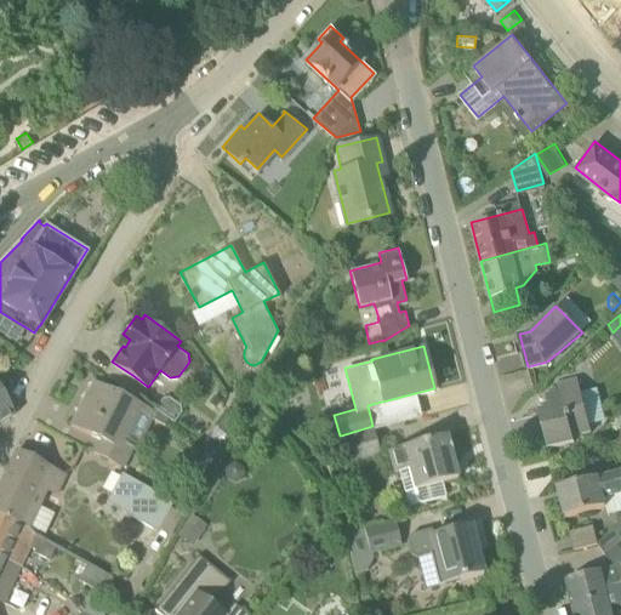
[(577,375),(557,380),(559,388),(546,392),(550,405),(539,409),(548,445),(575,438),(591,428),(577,375)]
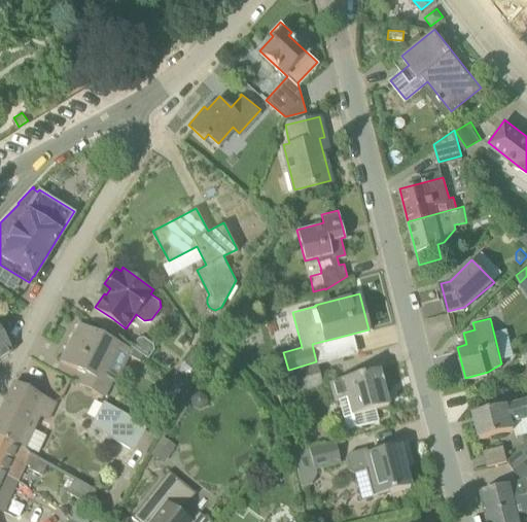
[(79,380),(111,396),(131,353),(139,356),(140,353),(79,321),(59,358),(83,371),(79,380)]
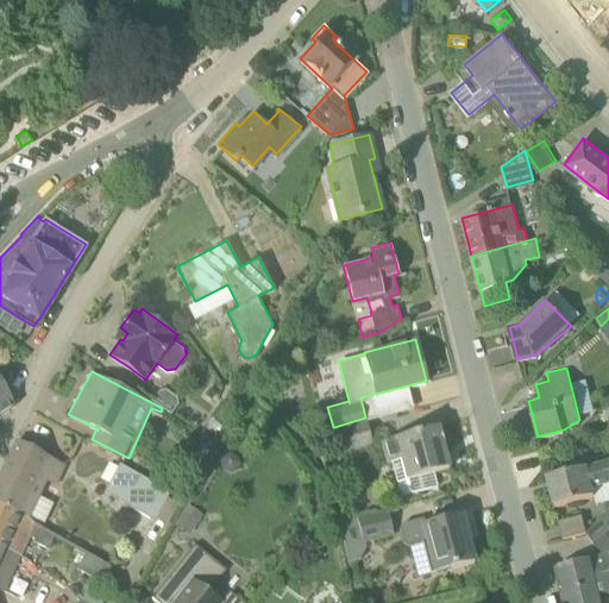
[(269,384),(274,391),(281,391),(287,387),(287,379),(280,375),(271,377),(269,384)]
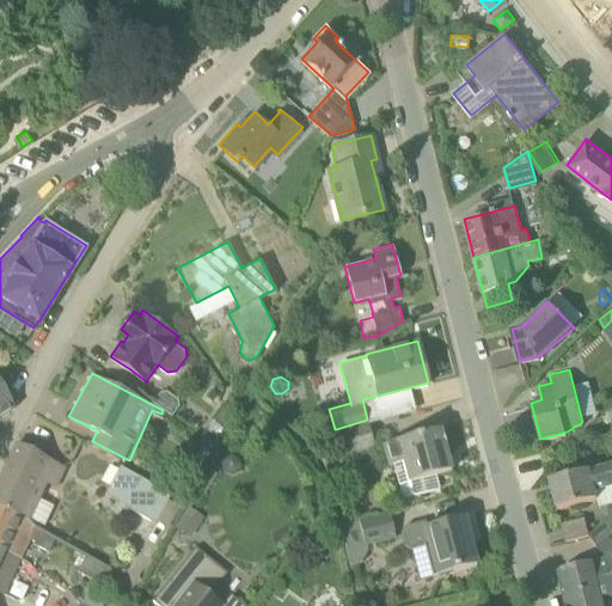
[(0,412),(11,406),(14,405),(0,381),(0,412)]
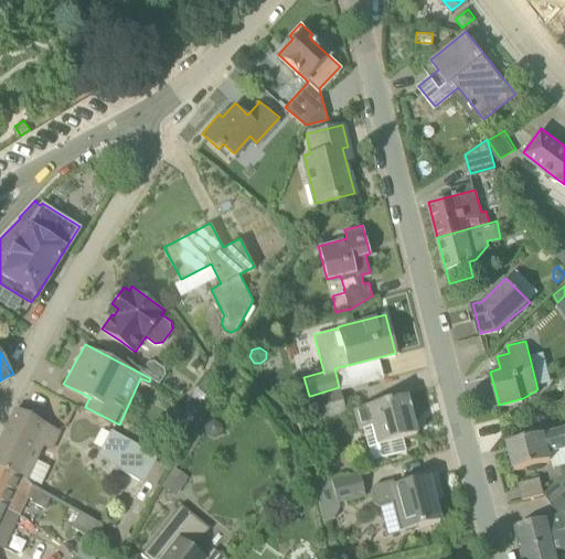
[(209,390),(217,379),(209,374),(204,369),(195,382),(209,390)]
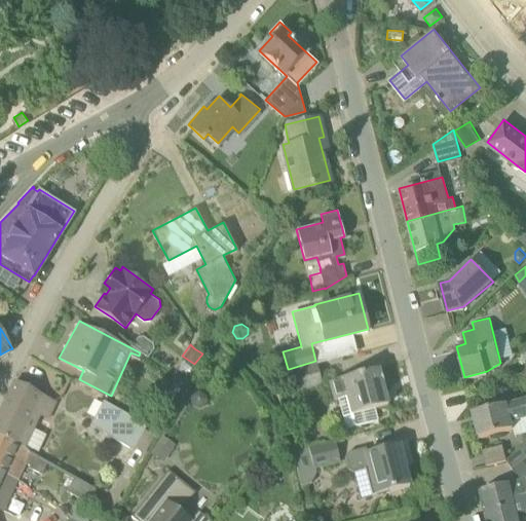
[(290,391),(322,382),(315,361),(289,369),(285,370),(290,391)]
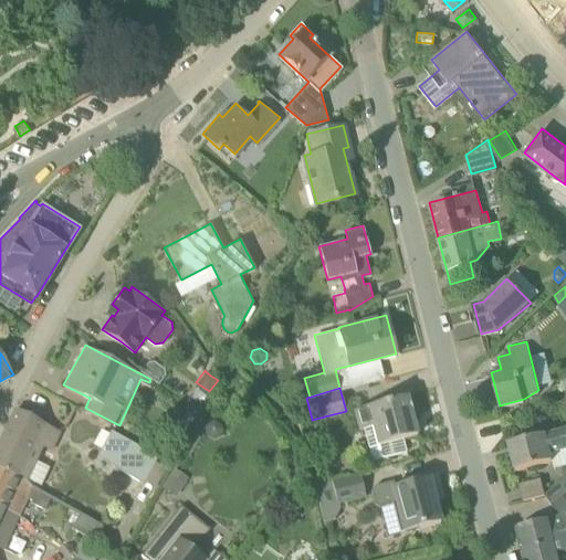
[(402,436),(417,432),(407,394),(355,408),(359,426),(363,426),(371,458),(406,448),(402,436)]
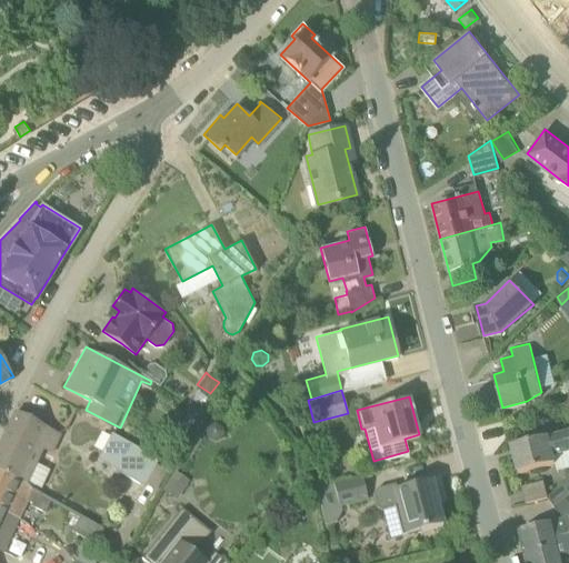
[(59,431),(15,410),(0,440),(0,470),(25,482),(42,443),(51,448),(59,431)]
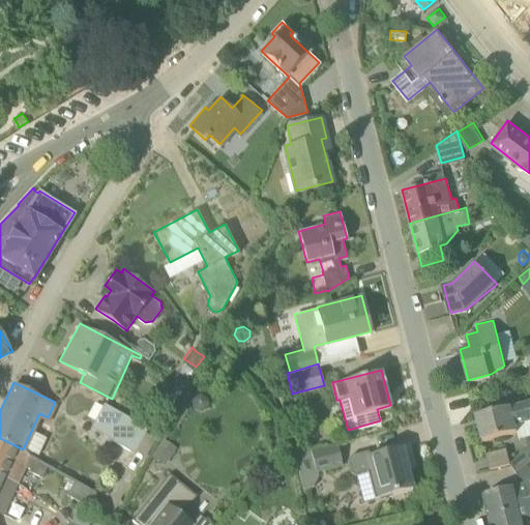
[(529,400),(476,413),(482,439),(518,430),(516,423),(529,418),(529,400)]
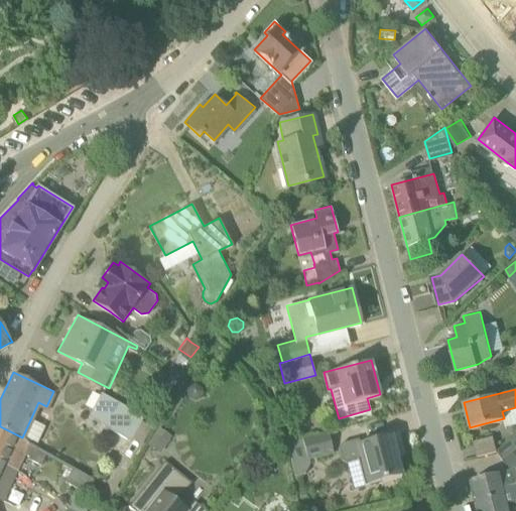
[(90,416),(130,438),(132,434),(142,440),(152,421),(143,416),(144,415),(103,392),(90,416)]
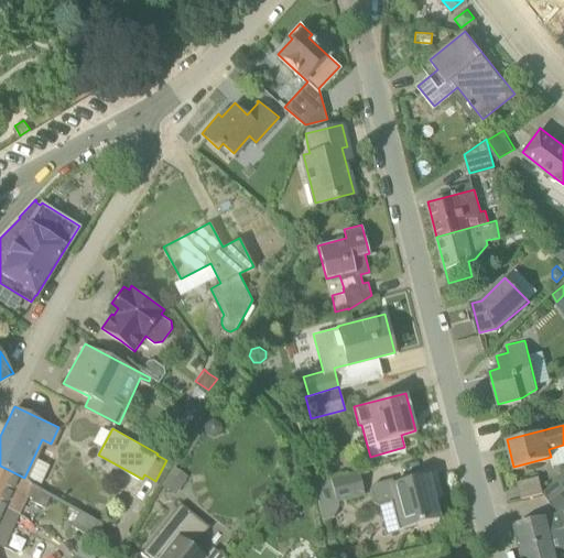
[(176,492),(187,473),(173,465),(162,483),(176,492)]
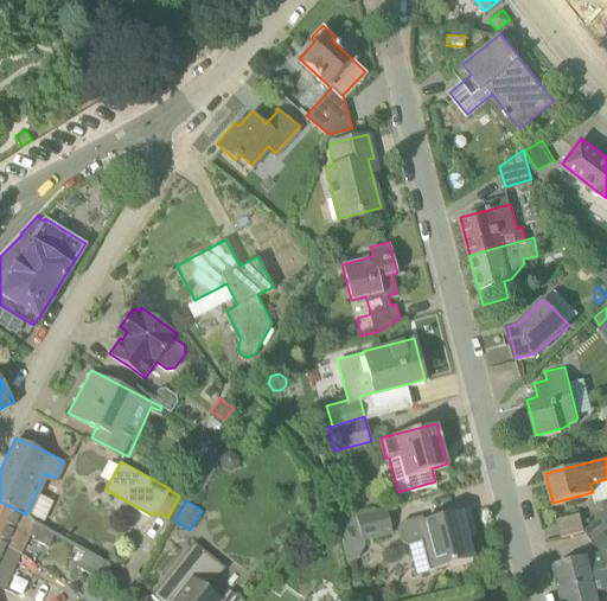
[(0,542),(17,552),(23,541),(27,531),(34,534),(33,537),(48,544),(55,530),(33,518),(26,515),(0,502),(0,542)]
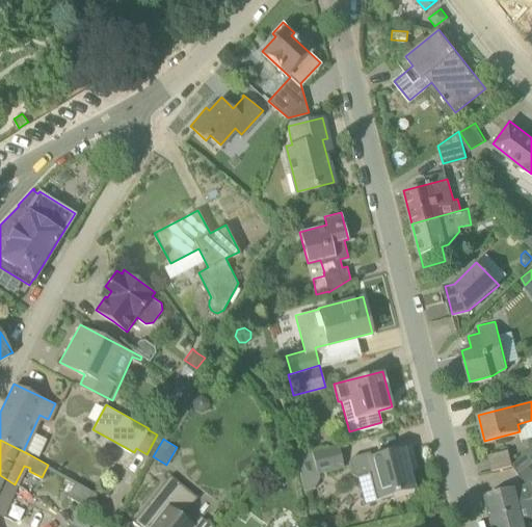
[(318,471),(343,465),(338,444),(296,455),(303,489),(315,486),(320,477),(318,471)]
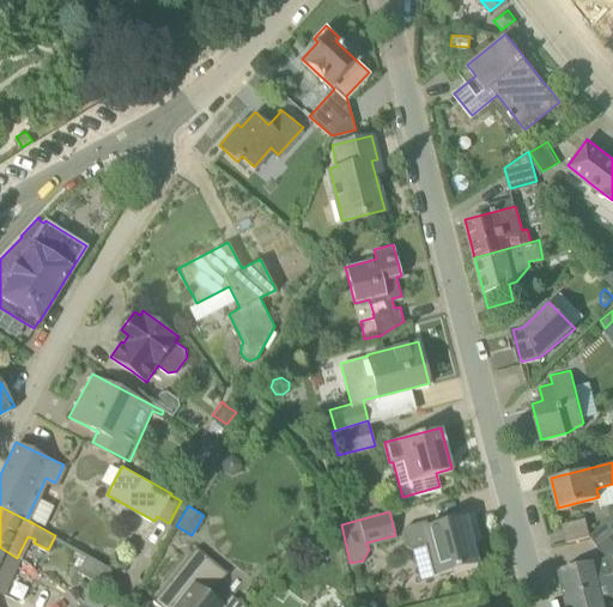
[(612,514),(608,519),(590,533),(608,557),(606,558),(559,569),(566,598),(606,588),(604,580),(612,577),(612,514)]
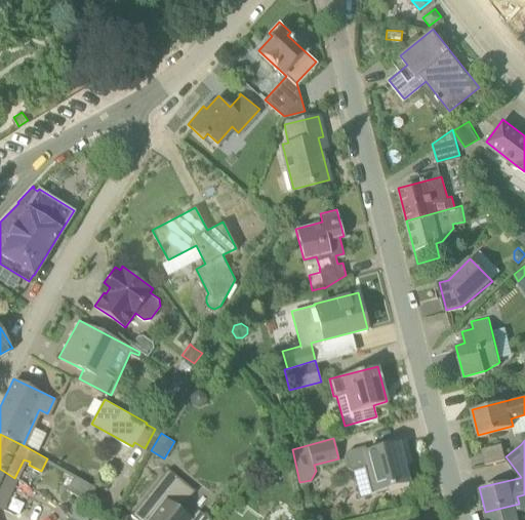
[(359,494),(374,491),(408,482),(397,441),(366,449),(364,444),(347,448),(344,453),(348,467),(353,469),(359,494)]
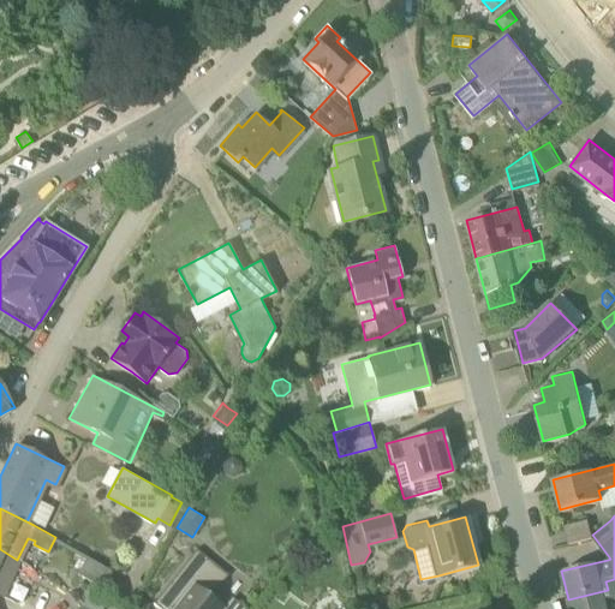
[(587,517),(565,523),(571,541),(592,533),(587,517)]
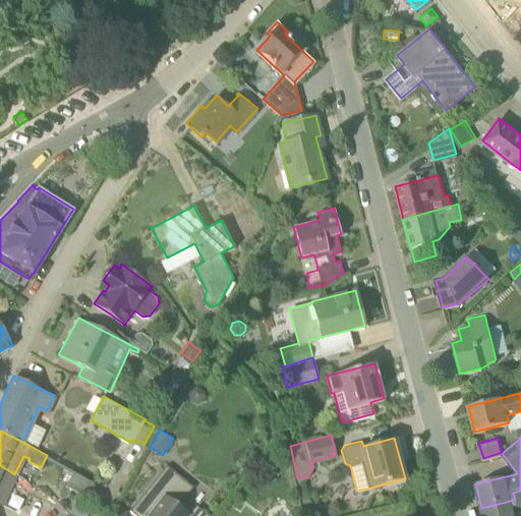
[(186,515),(188,514),(170,501),(186,481),(166,463),(129,509),(137,515),(186,515)]
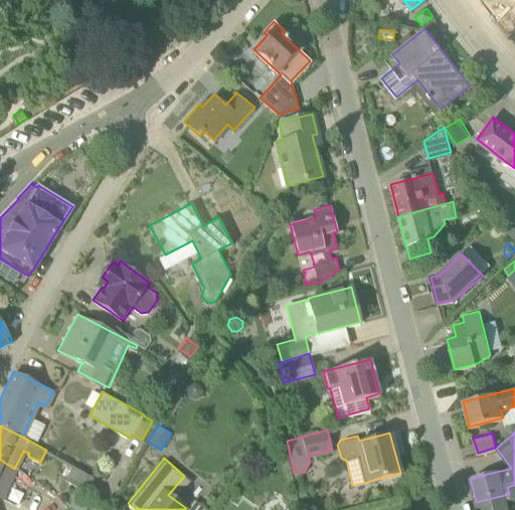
[(0,495),(1,496),(14,469),(0,460),(0,495)]
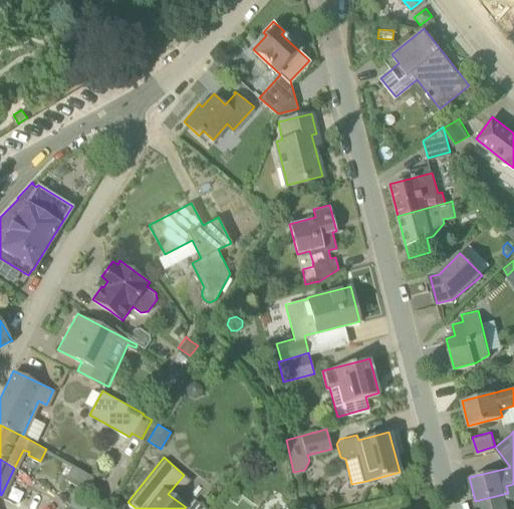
[(85,489),(93,476),(72,464),(64,478),(85,489)]
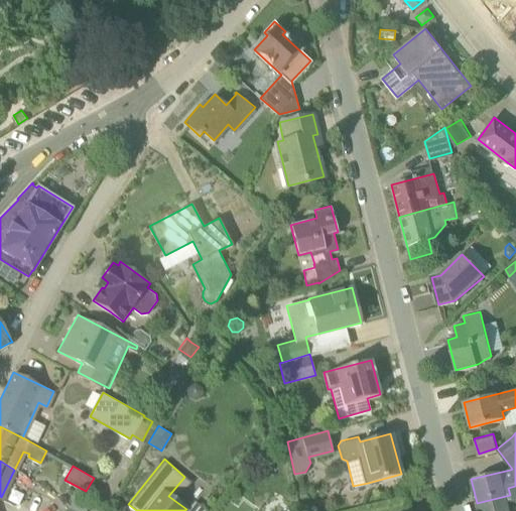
[(515,486),(508,488),(510,495),(477,503),(478,510),(513,510),(512,502),(515,501),(515,486)]
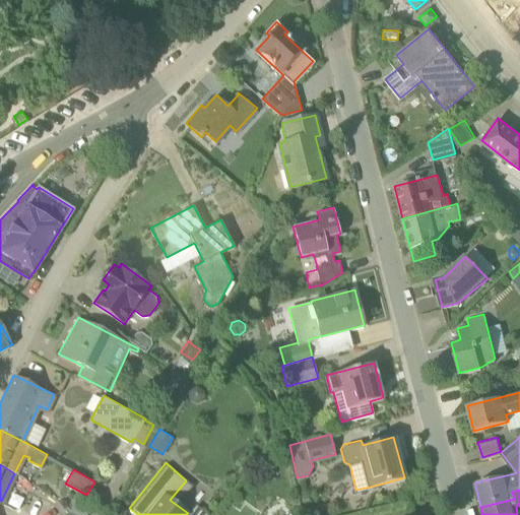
[(321,513),(321,512),(321,511),(321,510),(321,509),(320,508),(319,507),(318,507),(318,506),(317,506),(316,506),(315,506),(314,506),(313,506),(312,506),(312,507),(311,507),(311,508),(310,508),(310,509),(309,509),(309,510),(309,511),(309,512),(309,513),(309,514),(320,514),(321,514),(321,513)]
